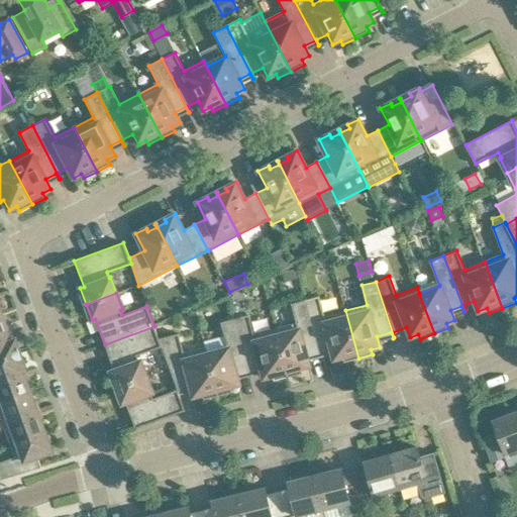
[(319,296),(305,300),(320,357),(321,357),(320,351),(331,348),(334,359),(342,356),(343,363),(358,358),(345,310),(324,316),(319,296)]
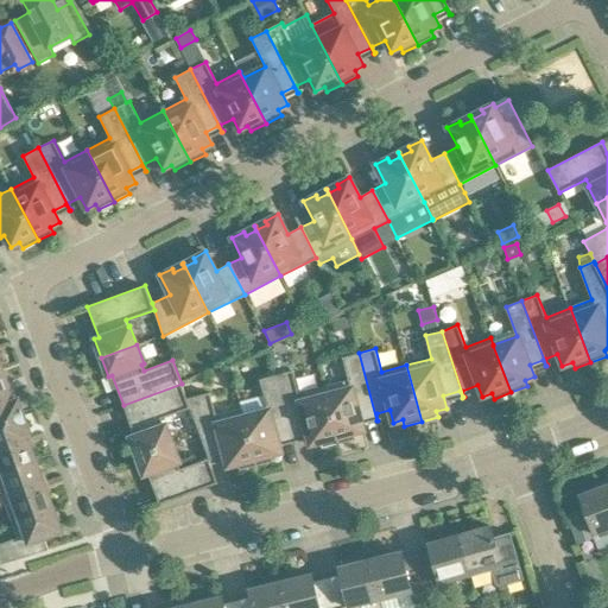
[(348,380),(323,387),(339,443),(355,438),(354,432),(363,430),(360,417),(374,413),(375,420),(377,420),(359,353),(342,358),(348,380)]
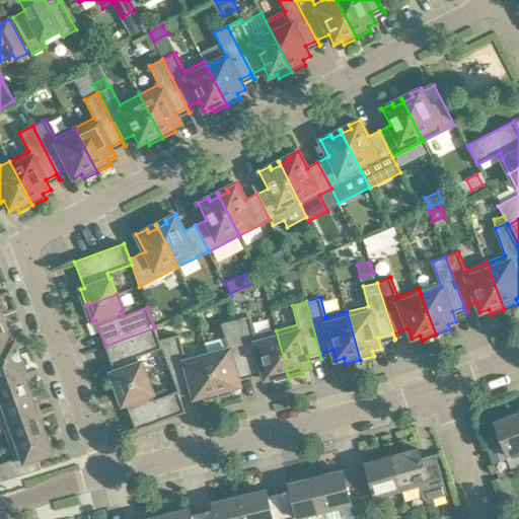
[(2,316),(0,316),(0,339),(13,335),(12,334),(9,336),(2,316)]
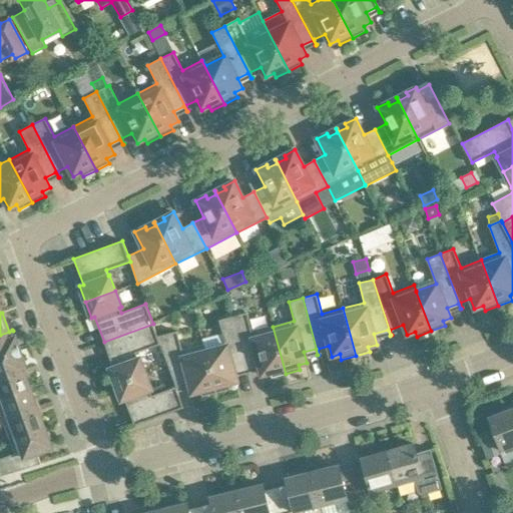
[(246,313),(232,316),(247,373),(248,373),(247,367),(259,364),(262,375),(271,373),(272,378),(286,374),(273,327),(252,332),(246,313)]
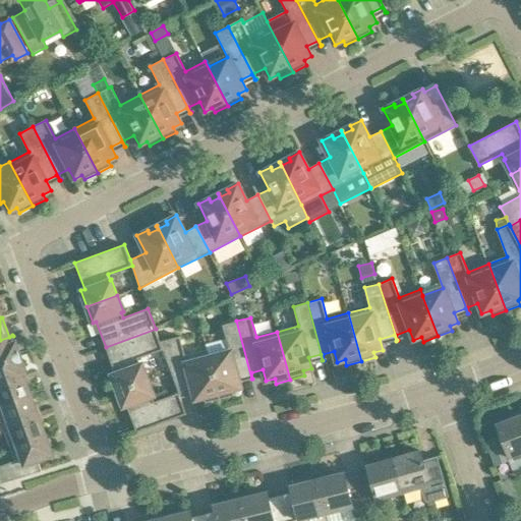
[(229,351),(209,356),(219,399),(234,395),(232,390),(241,388),(238,377),(249,373),(251,379),(236,321),(223,325),(229,351)]
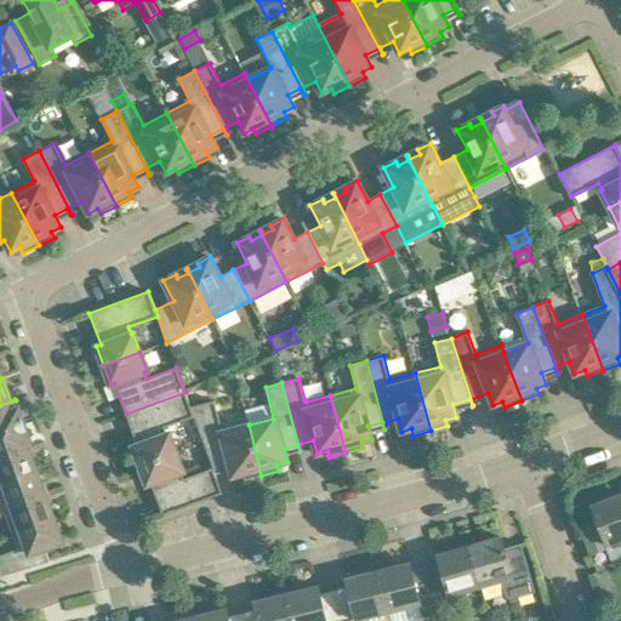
[(191,406),(186,392),(126,414),(137,445),(132,446),(140,466),(176,453),(169,433),(167,434),(165,427),(194,416),(191,406)]
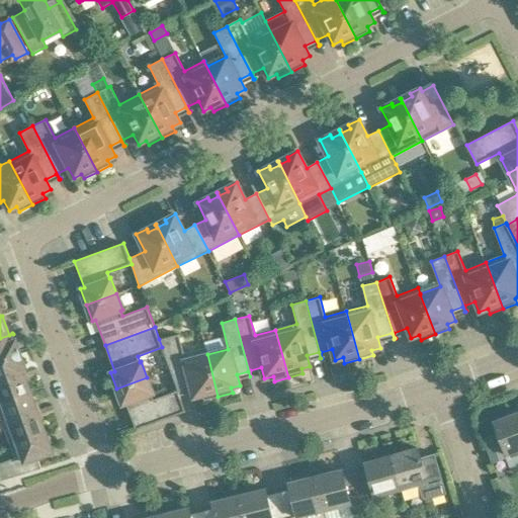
[(13,334),(0,338),(0,360),(20,353),(15,340),(11,341),(9,336),(13,334)]
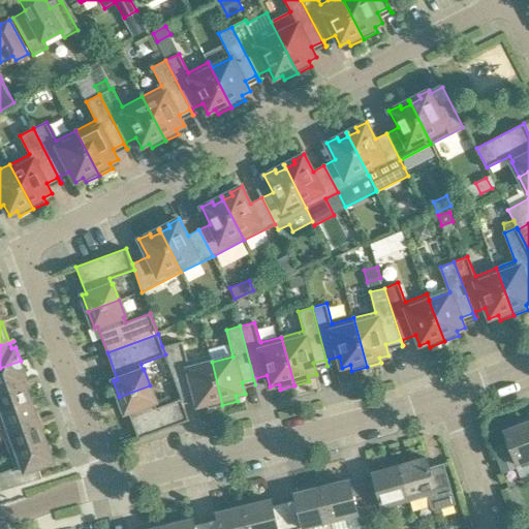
[(212,362),(211,355),(188,361),(183,341),(162,346),(165,354),(182,399),(183,404),(185,403),(183,398),(195,395),(197,406),(207,403),(208,408),(222,405),(212,362)]
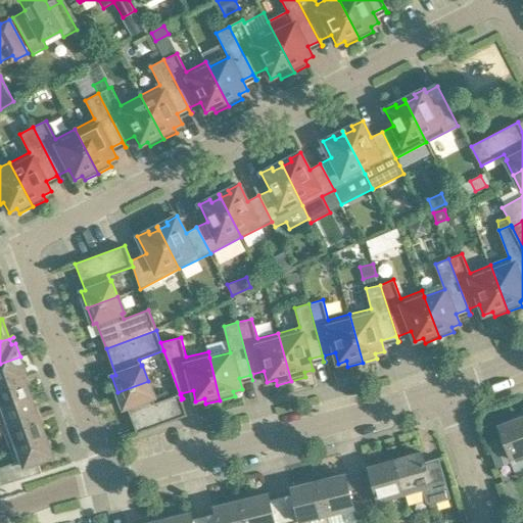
[(20,357),(0,364),(0,385),(28,376),(27,376),(24,377),(20,371),(25,370),(20,357)]
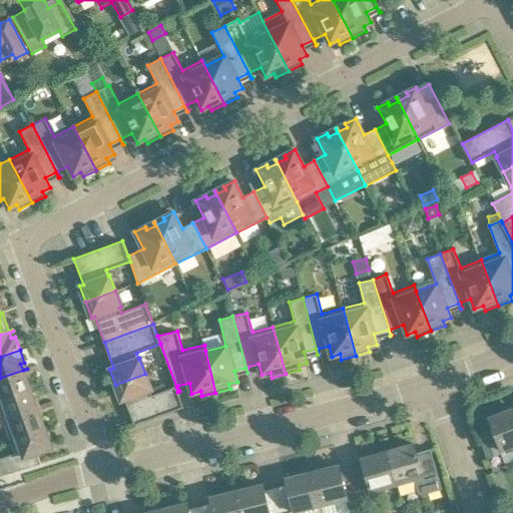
[(0,400),(30,390),(23,371),(27,370),(27,369),(0,378),(0,400)]
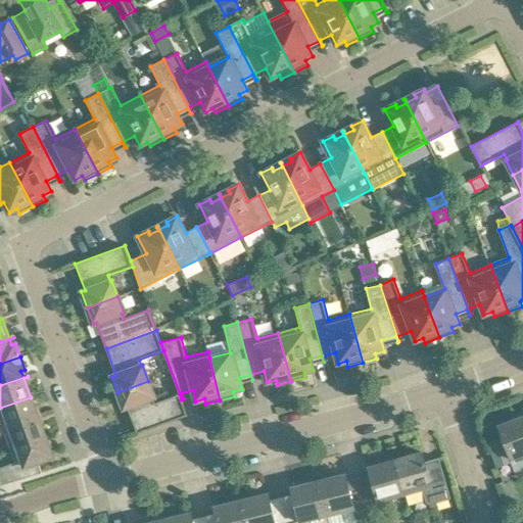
[(128,407),(137,433),(187,415),(181,399),(180,394),(154,403),(152,397),(154,397),(148,381),(117,392),(124,409),(128,407)]
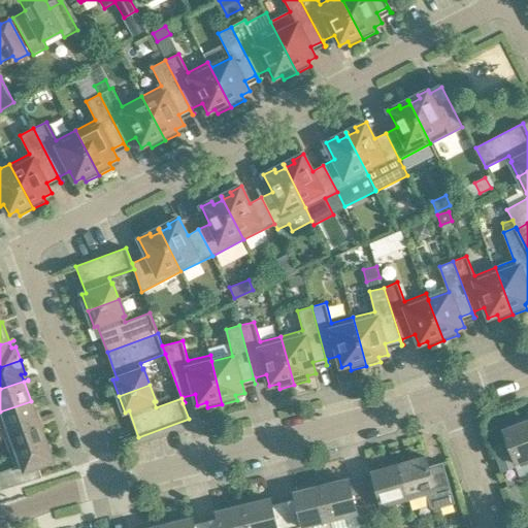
[(2,429),(3,433),(42,419),(41,419),(38,420),(31,401),(0,411),(0,425),(1,429),(2,429)]
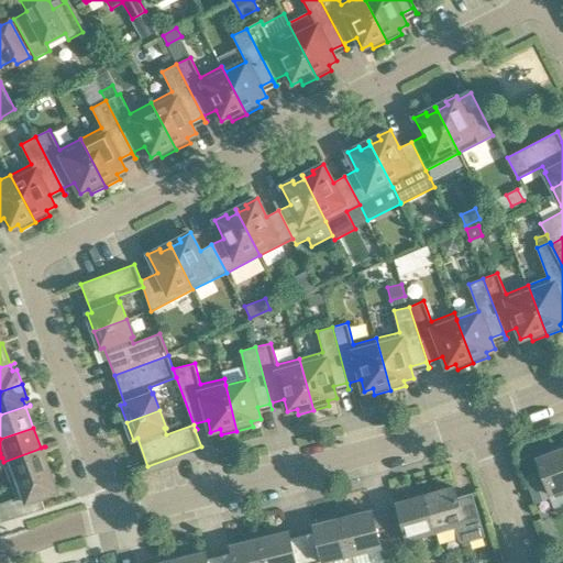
[(45,446),(3,462),(2,457),(1,457),(0,457),(0,467),(4,466),(11,483),(48,470),(41,449),(45,448),(45,446)]
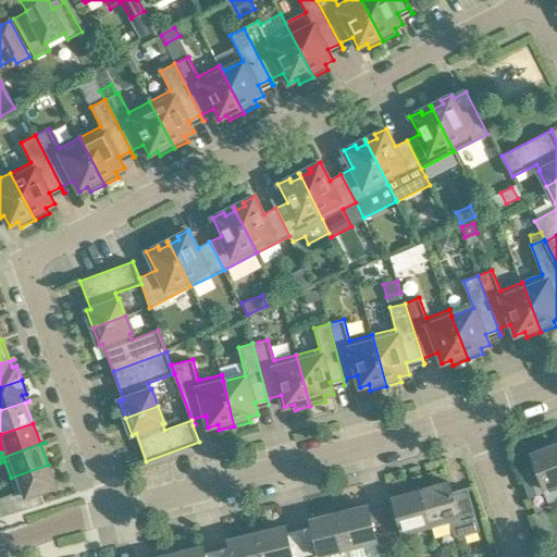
[(535,466),(518,472),(529,498),(545,493),(544,489),(556,484),(556,443),(531,453),(535,466)]
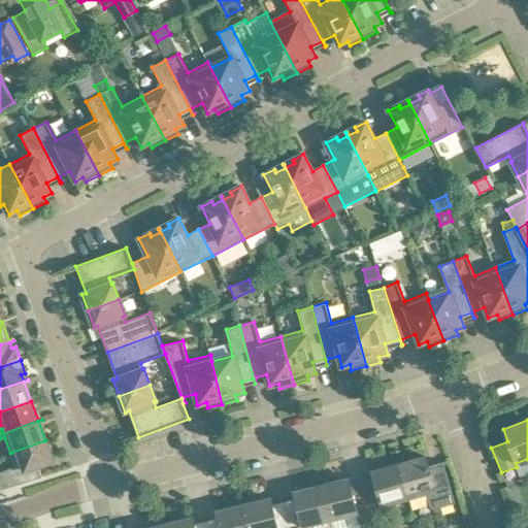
[(14,467),(0,472),(0,489),(0,490),(42,477),(38,466),(53,461),(45,440),(10,453),(14,467)]
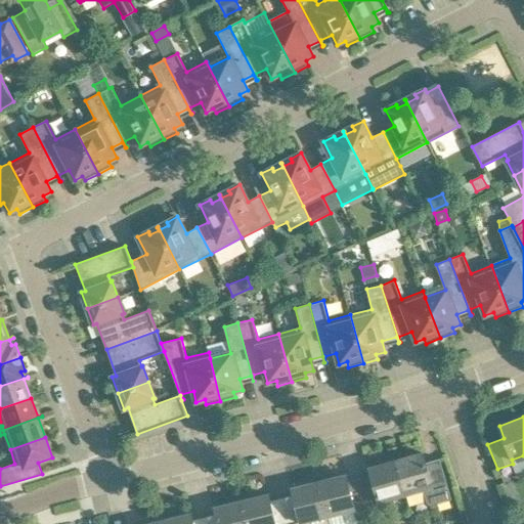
[(431,505),(433,505),(451,499),(439,459),(425,463),(422,452),(395,461),(405,495),(424,490),(427,501),(428,503),(429,504),(430,505),(431,505)]
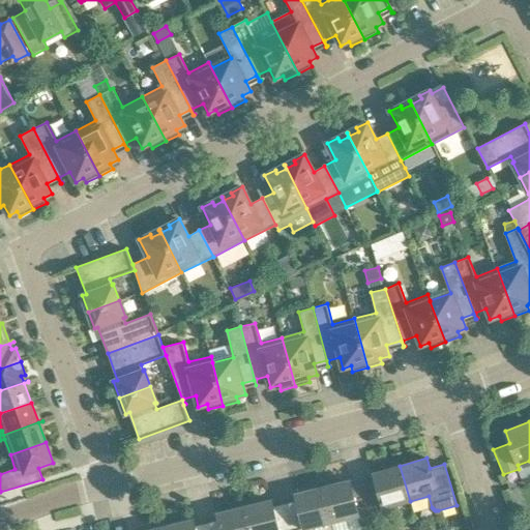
[(376,480),(363,484),(374,522),(401,514),(398,504),(410,501),(400,466),(374,473),(376,480)]
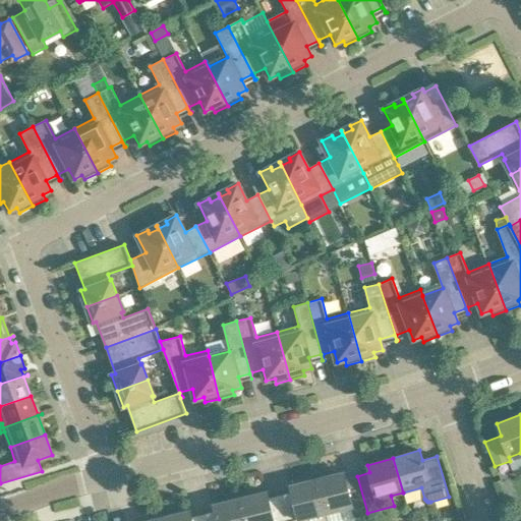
[(344,472),(316,478),(327,520),(345,520),(355,519),(354,517),(367,513),(357,476),(346,479),(344,472)]
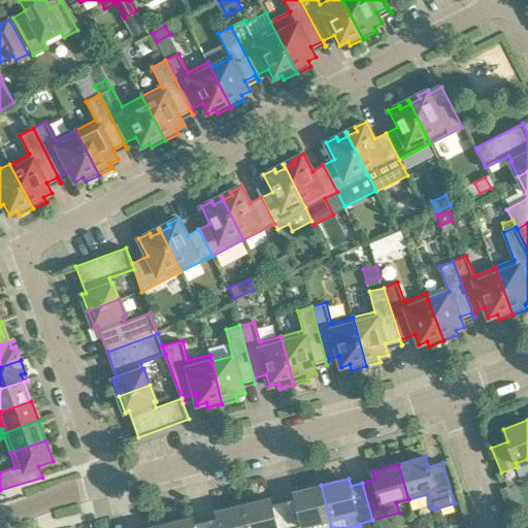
[(296,499),(284,502),(290,527),(331,527),(321,485),(294,492),(296,499)]
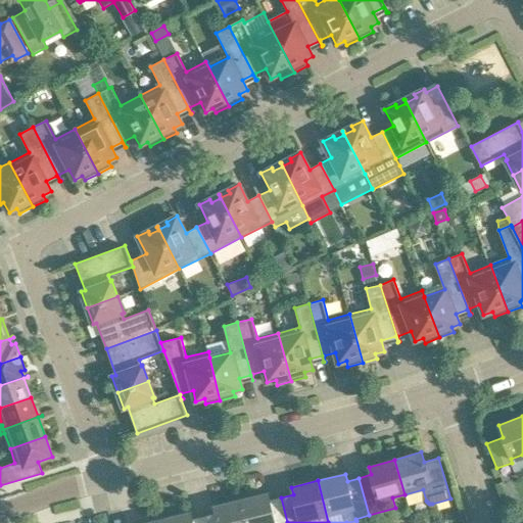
[(268,493),(241,500),(246,522),(287,522),(281,497),(270,501),(268,493)]
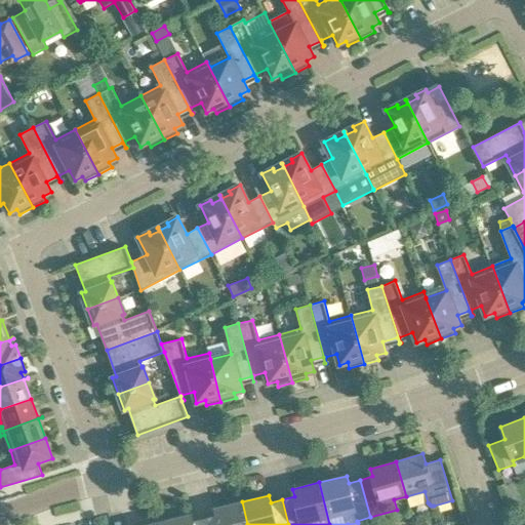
[(216,516),(205,518),(206,524),(247,524),(242,501),(215,509),(216,516)]
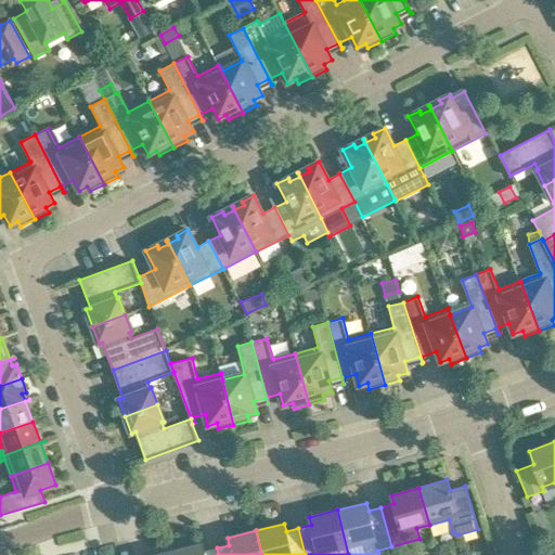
[(202,544),(173,551),(175,554),(218,554),(217,547),(204,551),(202,544)]
